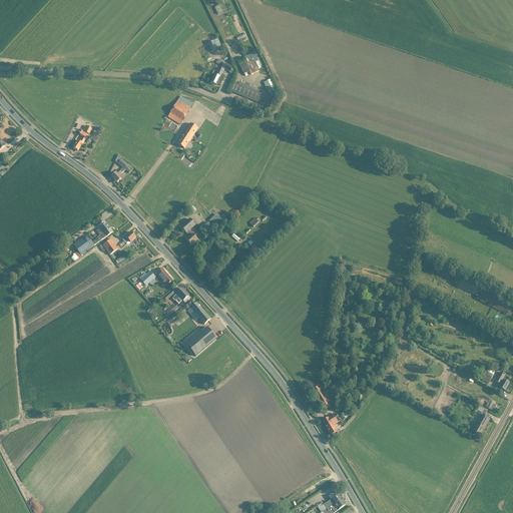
[(221,49),(220,47),(216,48),(213,41),(207,44),(212,53),(221,49)]
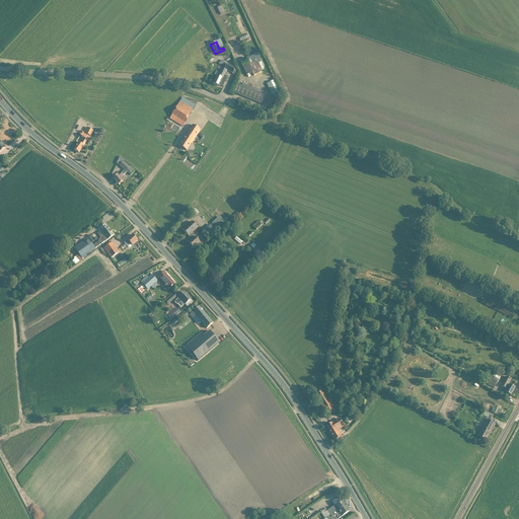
[(256,61),(248,65),(252,73),(253,76),(262,72),(256,61)]
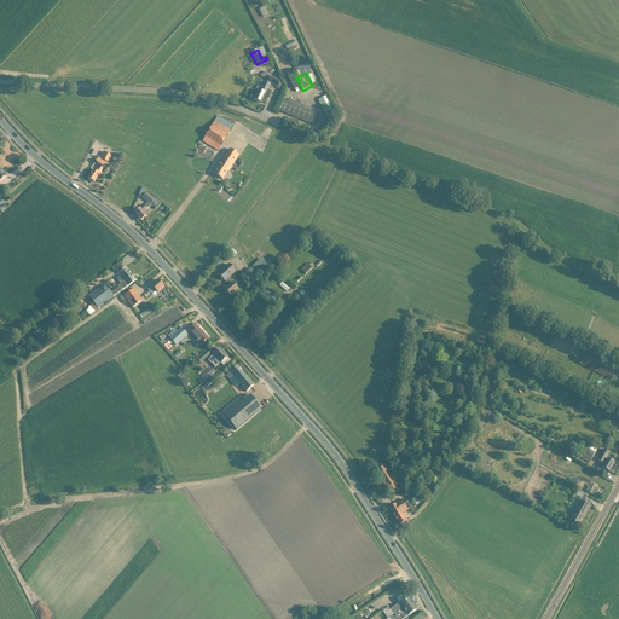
[(277,87),(281,81),(270,76),(267,82),(277,87)]
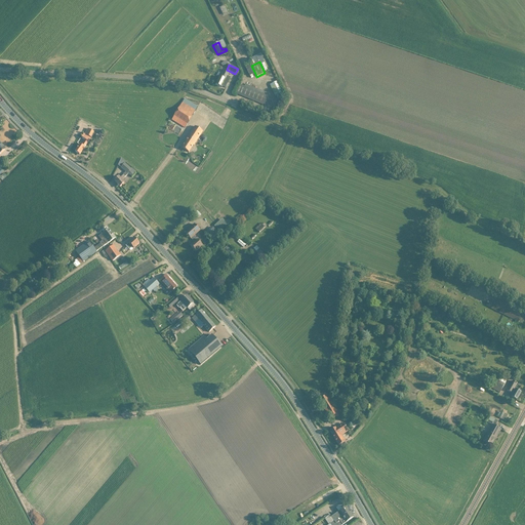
[(225,88),(228,83),(230,78),(227,76),(229,72),(225,70),(220,78),(219,77),(217,80),(215,85),(221,87),(221,86),(225,88)]
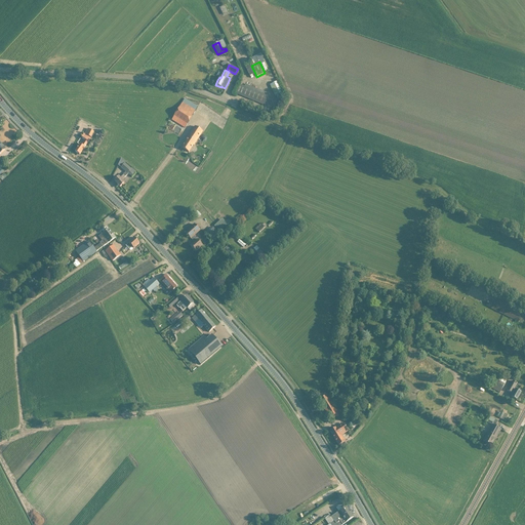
[(283,93),(278,82),(270,85),(276,96),(283,93)]
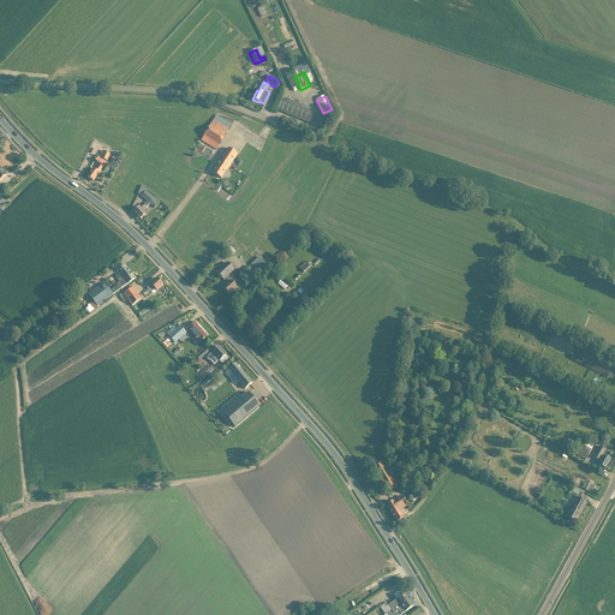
[(310,124),(312,118),(315,113),(280,100),(276,109),(310,124)]
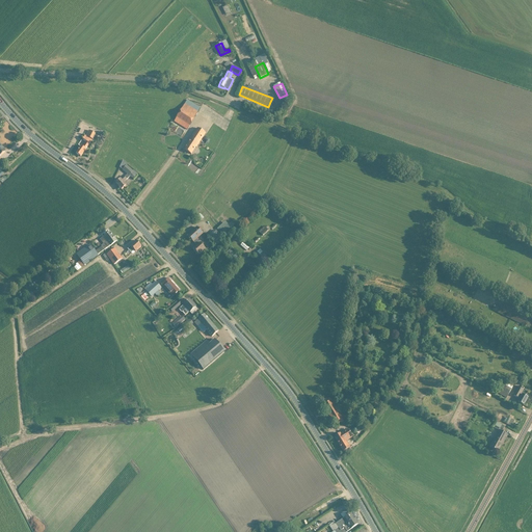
[(187,130),(201,109),(187,101),(174,122),(187,130)]
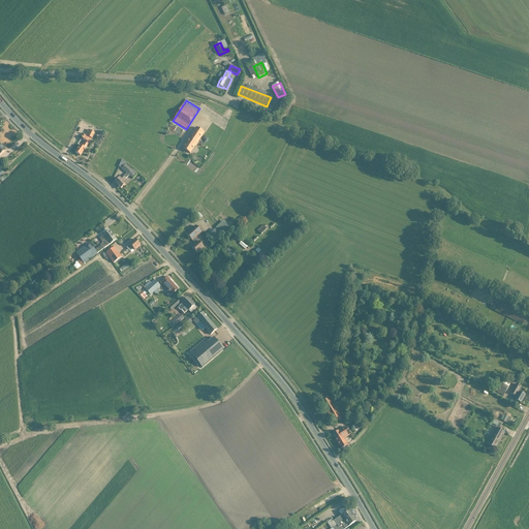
[(190,154),(193,149),(198,141),(204,132),(196,127),(183,149),(190,154)]
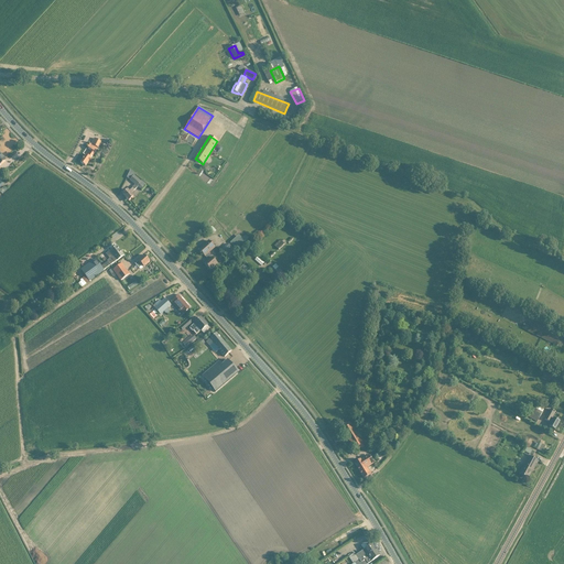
[(91,144),(98,149),(101,142),(95,139),(91,144)]
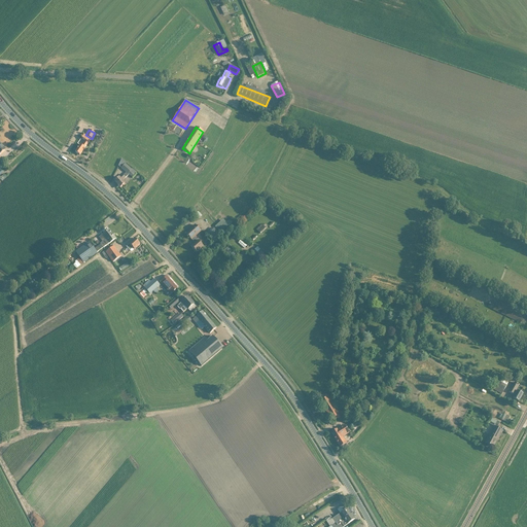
[(79,155),(82,151),(89,143),(92,140),(84,135),(81,138),(85,141),(81,146),(80,145),(75,152),(79,155)]
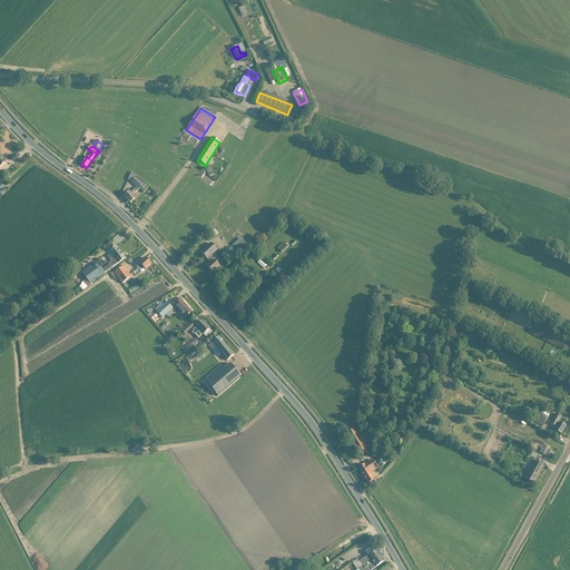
[(129,193),(124,197),(130,204),(135,199),(133,196),(136,193),(139,189),(143,192),(147,187),(143,183),(143,184),(136,177),(131,173),(128,180),(131,183),(137,187),(134,189),(133,189),(129,193)]
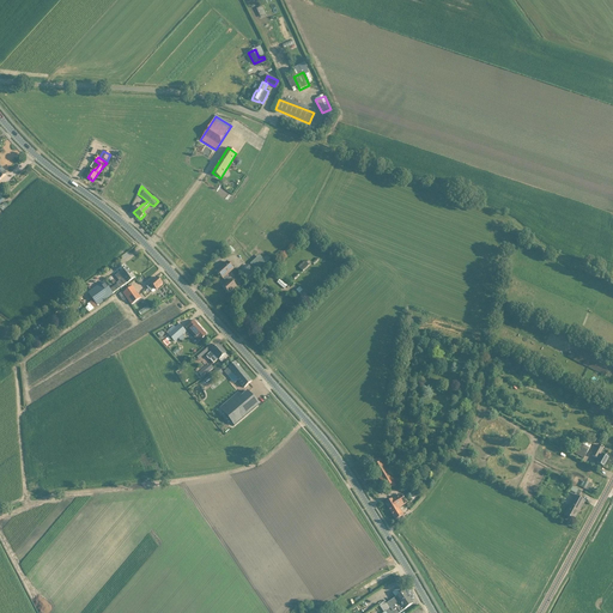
[(262,258),(253,266),(258,273),(268,263),(262,258)]
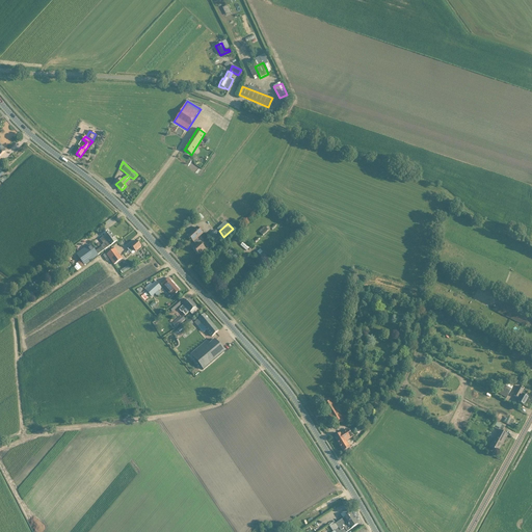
[(265,233),(266,233),(270,229),(267,225),(265,228),(264,227),(259,232),(263,236),(265,233)]
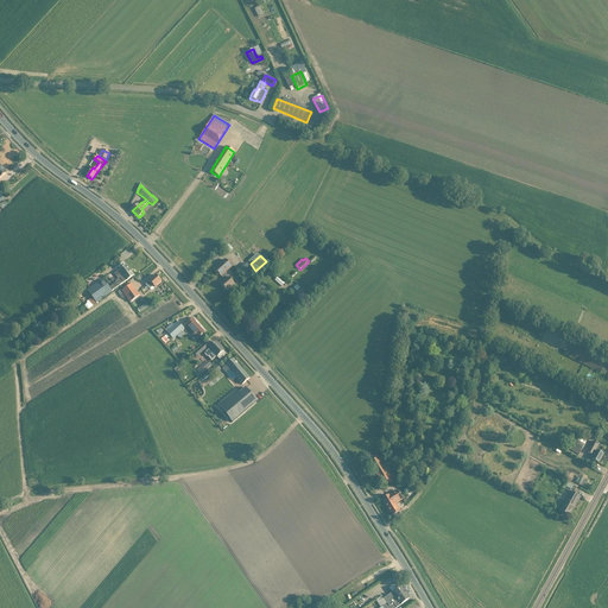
[(225,260),(219,266),(215,270),(225,282),(221,285),(227,292),(234,285),(225,273),(232,267),(225,260)]
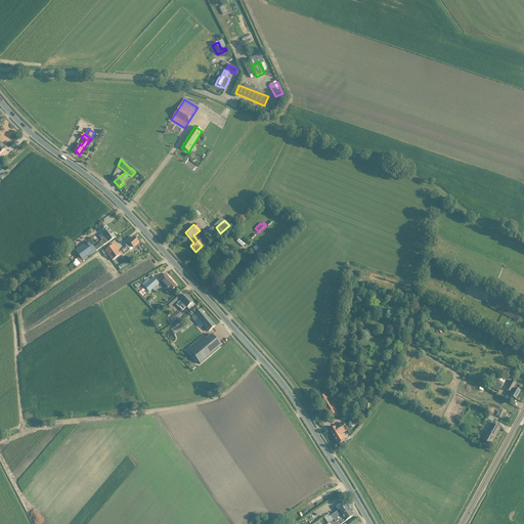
[(219,234),(211,226),(205,233),(209,238),(211,236),(214,239),(219,234)]
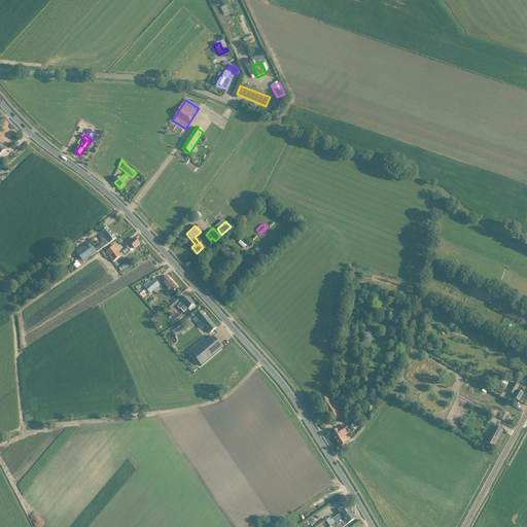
[(90,243),(76,252),(83,262),(107,245),(115,239),(109,230),(105,233),(103,235),(99,238),(102,242),(100,244),(101,245),(95,249),(90,243)]
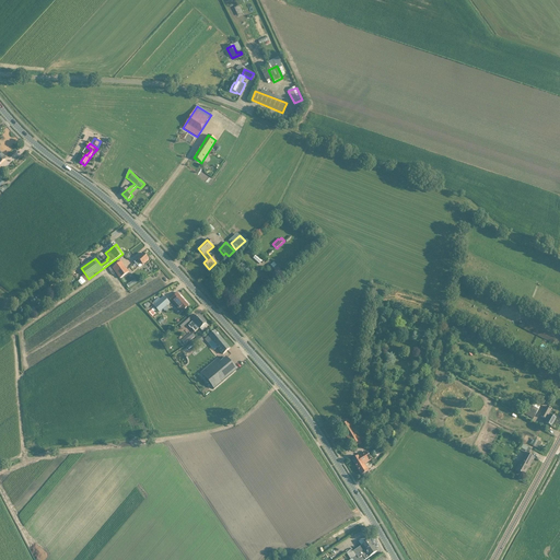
[(143,266),(144,264),(149,260),(143,254),(139,257),(133,263),(138,267),(141,264),(143,266)]
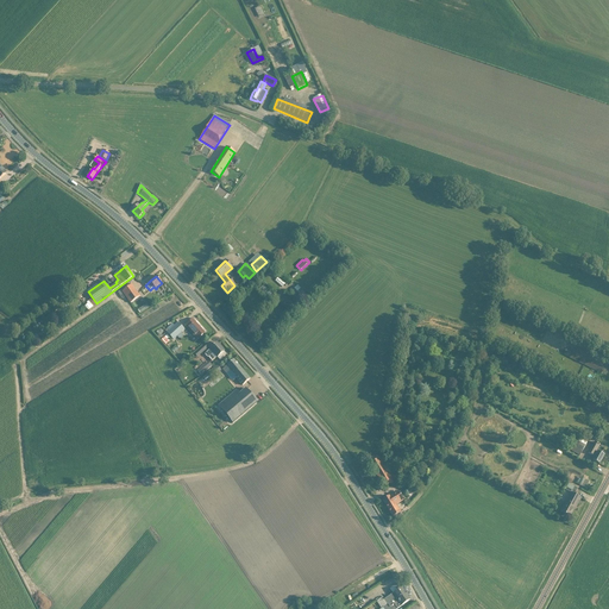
[(278,277),(275,281),(282,287),(286,284),(278,277)]
